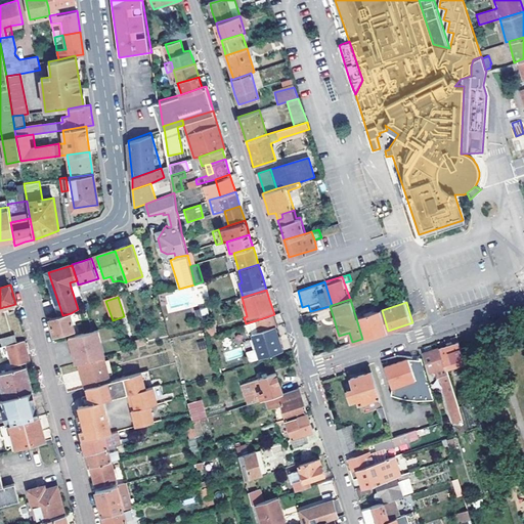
[(194,310),(195,316),(209,314),(208,308),(194,310)]
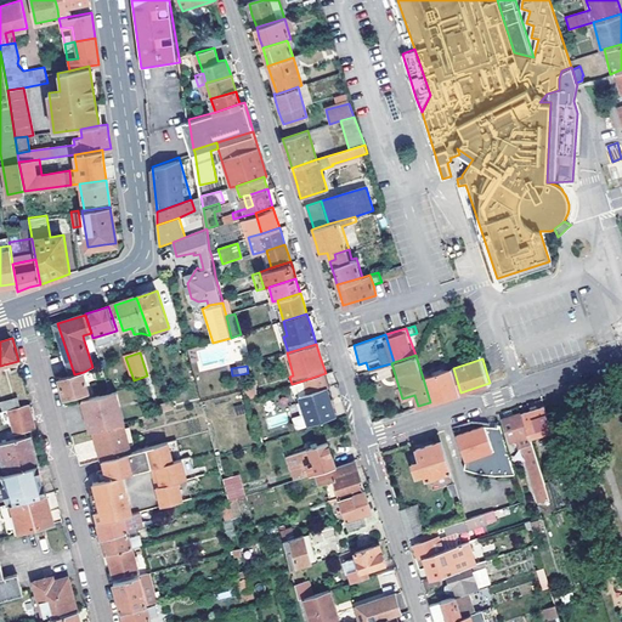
[(453,368),(423,378),(430,402),(456,394),(461,393),(453,368)]
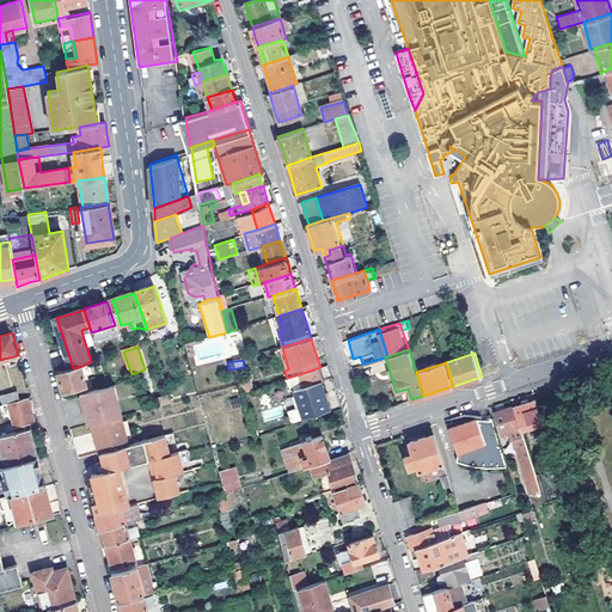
[(89,387),(83,366),(73,368),(60,371),(63,384),(65,390),(77,387),(78,390),(89,387)]
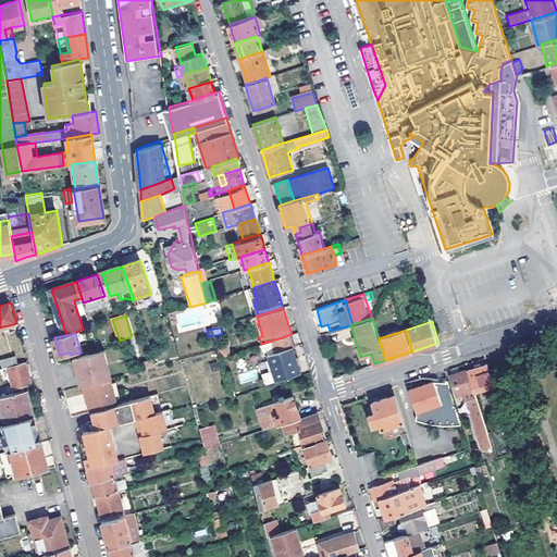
[(295,345),(292,334),(272,341),(275,351),(268,354),(275,380),(299,372),(292,346),(295,345)]
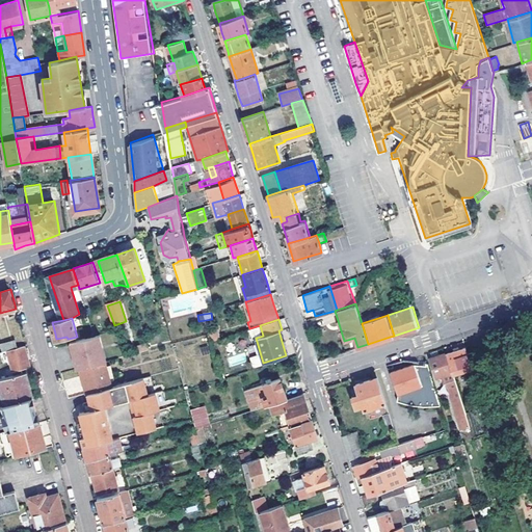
[(209,334),(211,341),(219,339),(216,328),(209,330),(209,334)]
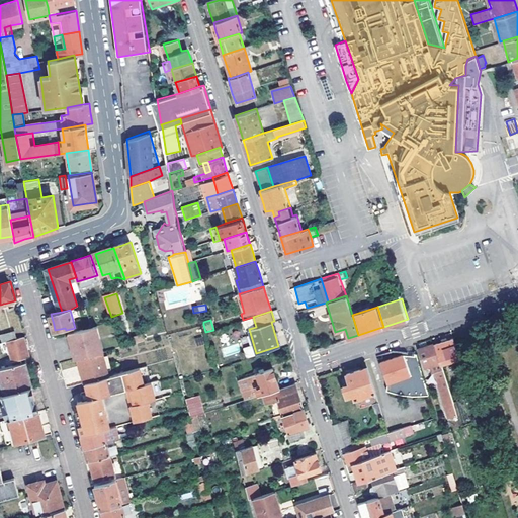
[(81,360),(102,354),(98,340),(101,340),(98,330),(95,330),(94,329),(69,334),(70,341),(72,341),(77,360),(80,359),(81,360)]
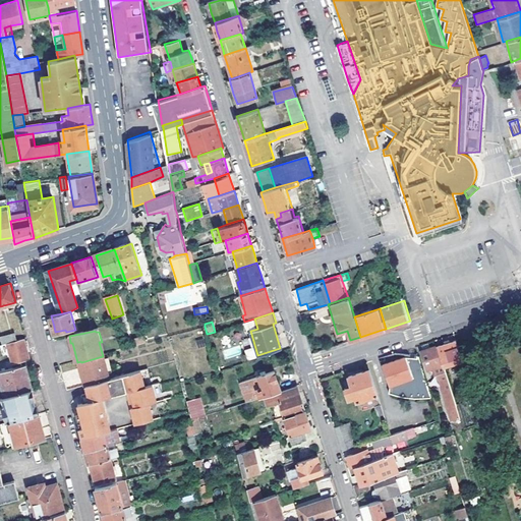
[(2,337),(4,345),(8,343),(17,341),(15,333),(2,337)]
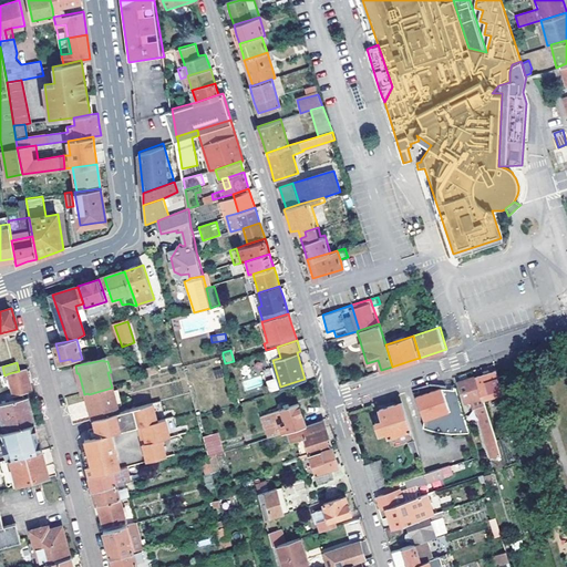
[(146,372),(147,378),(160,374),(157,368),(146,372)]
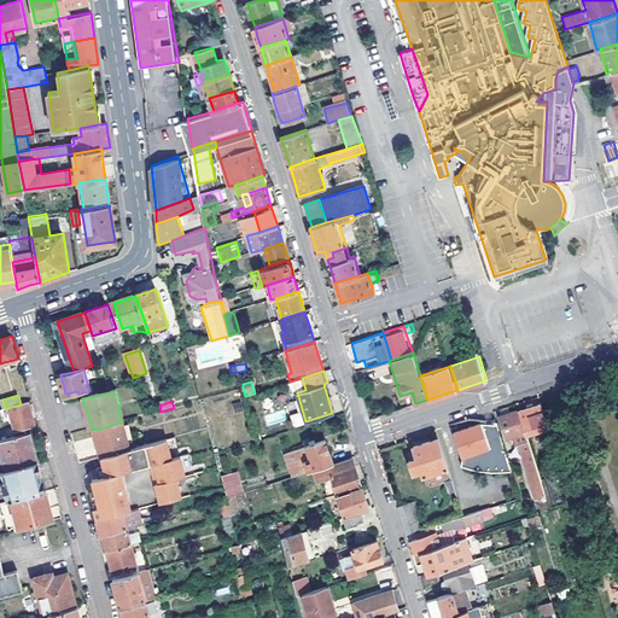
[(21,404),(10,407),(17,436),(30,432),(36,431),(33,417),(29,402),(21,404)]
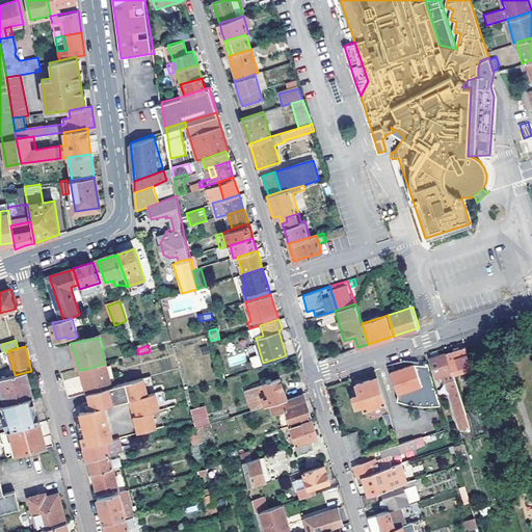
[(449,352),(455,372),(469,368),(472,379),(477,377),(473,363),(470,352),(469,346),(449,352)]
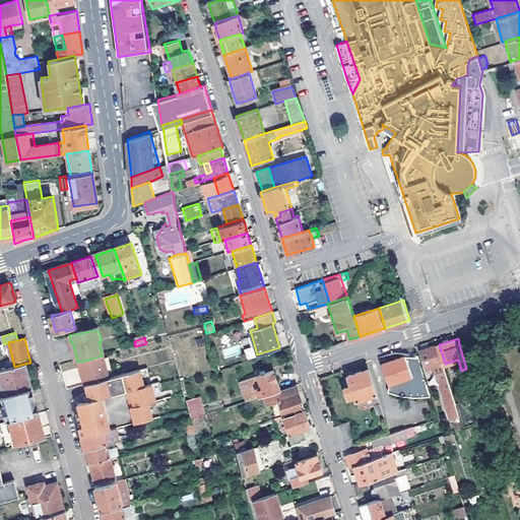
[(468,342),(459,344),(462,354),(472,352),(468,342)]
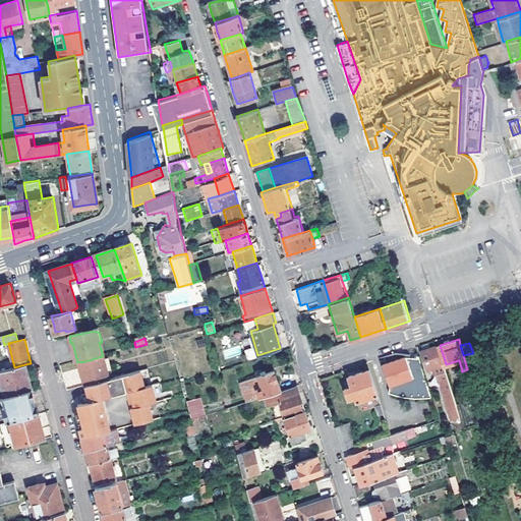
[(446,364),(440,345),(424,350),(430,369),(436,367),(438,372),(442,371),(440,366),(446,364)]
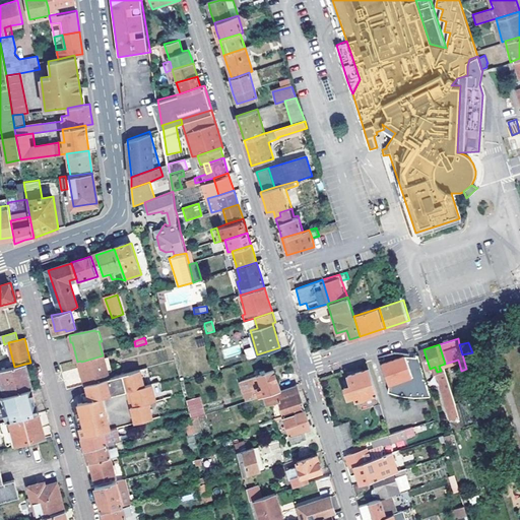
[(411,355),(408,355),(384,363),(391,386),(389,391),(392,392),(396,393),(402,394),(408,395),(414,395),(421,395),(429,394),(433,394),(427,376),(426,369),(420,353),(419,353),(419,355),(411,355)]
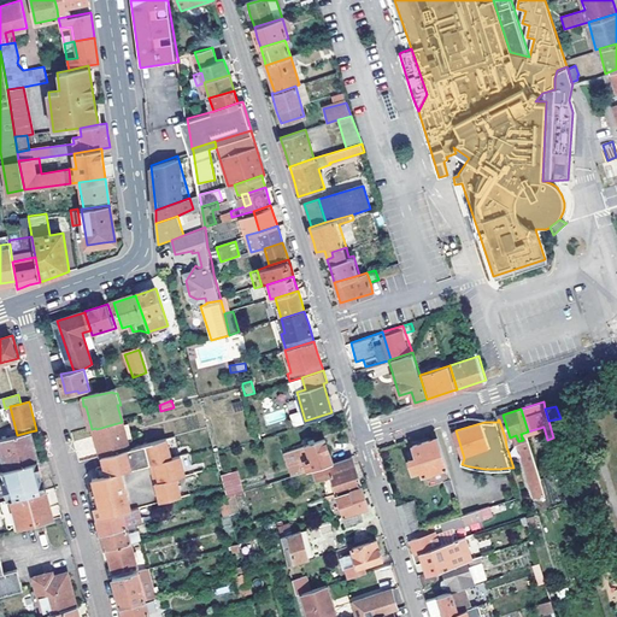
[(97,429),(103,456),(130,448),(123,422),(122,422),(97,429)]
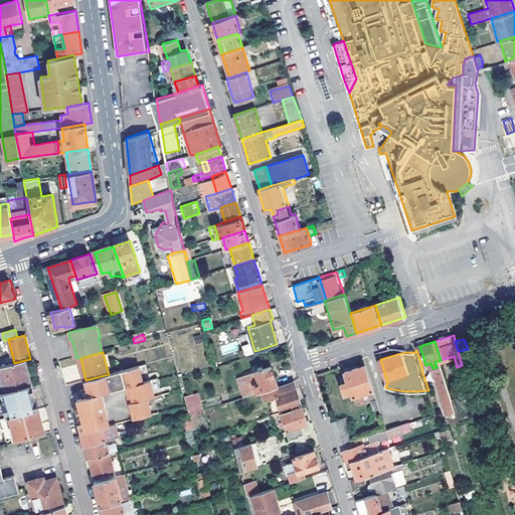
[(0,366),(0,370),(5,391),(32,384),(28,371),(25,360),(14,363),(0,366)]
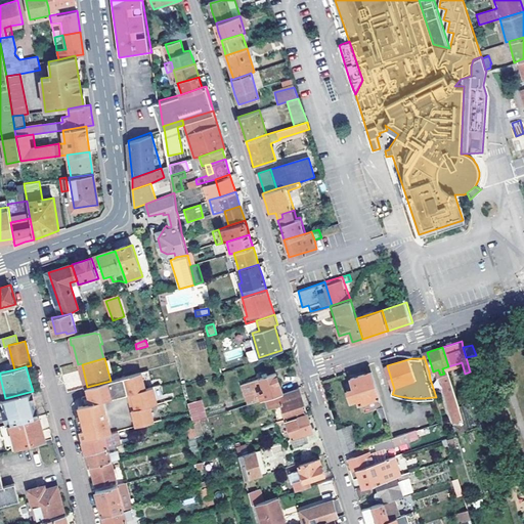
[(382,395),(375,369),(353,377),(356,387),(349,389),(352,399),(359,397),(361,401),(382,395)]
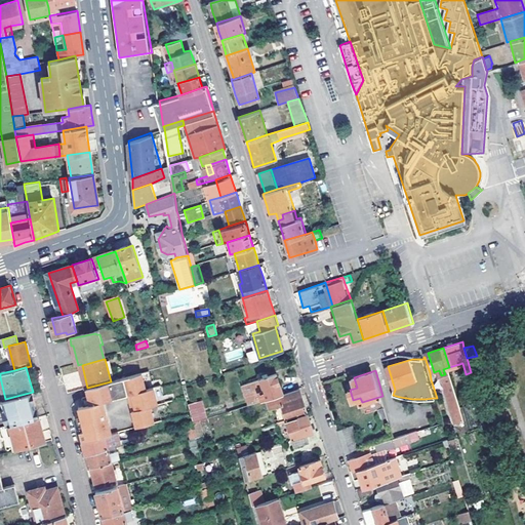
[(118,433),(162,420),(158,404),(166,402),(161,386),(154,388),(150,371),(111,381),(87,388),(89,397),(83,399),(85,406),(87,413),(77,416),(81,432),(84,442),(118,433)]
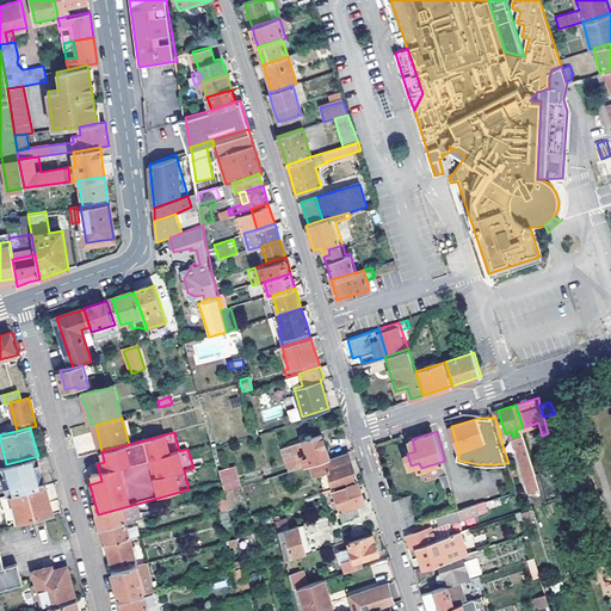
[(323,460),(328,457),(321,434),(278,449),(285,471),(303,466),(316,462),(323,460)]
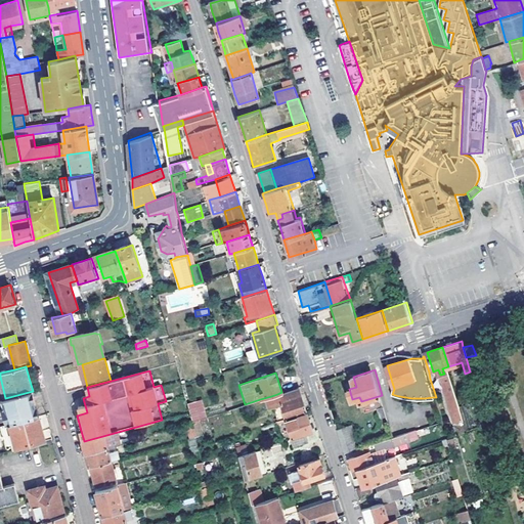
[(460,405),(450,374),(442,377),(452,408),(460,405)]
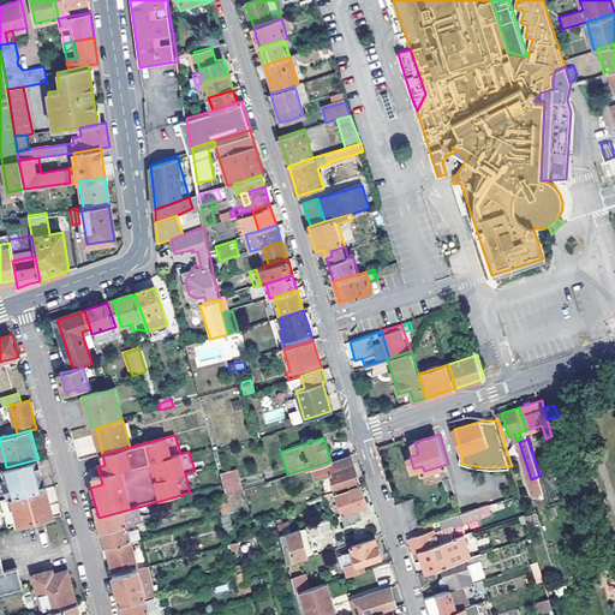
[(326,463),(328,470),(335,490),(359,483),(356,470),(351,454),(330,460),(326,463)]
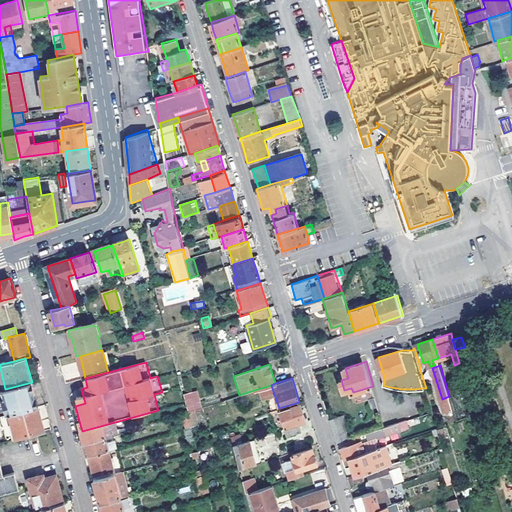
[(11,413),(38,406),(35,395),(32,382),(5,389),(0,390),(0,393),(5,414),(11,413)]
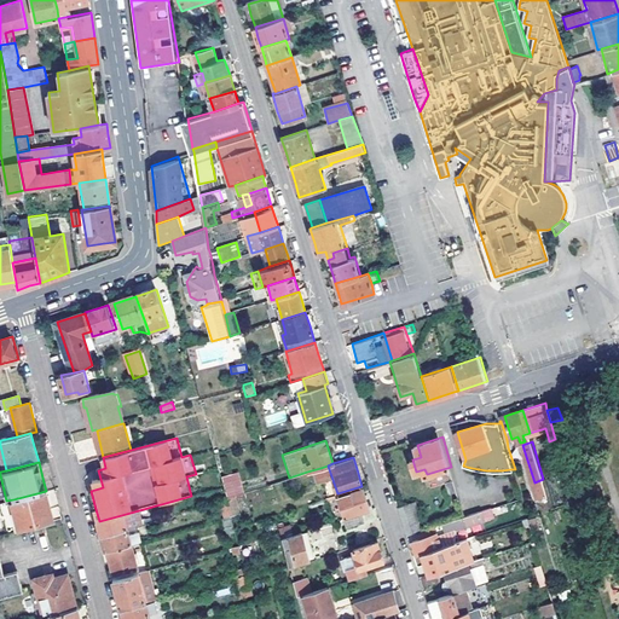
[(328,466),(320,468),(323,476),(330,473),(328,466)]
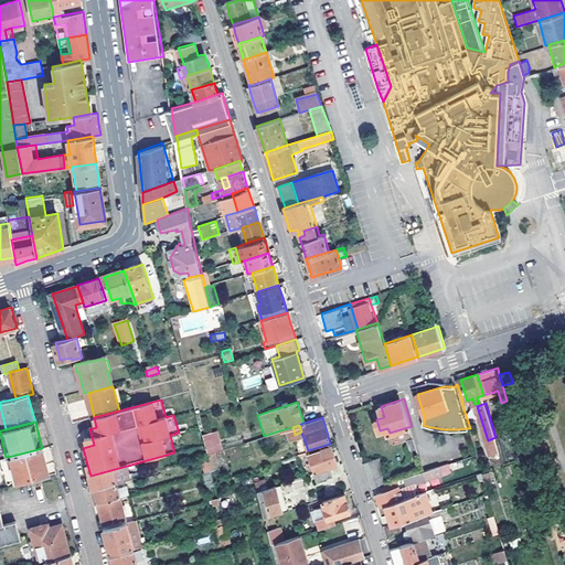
[(249,429),(242,432),(245,443),(252,440),(249,429)]
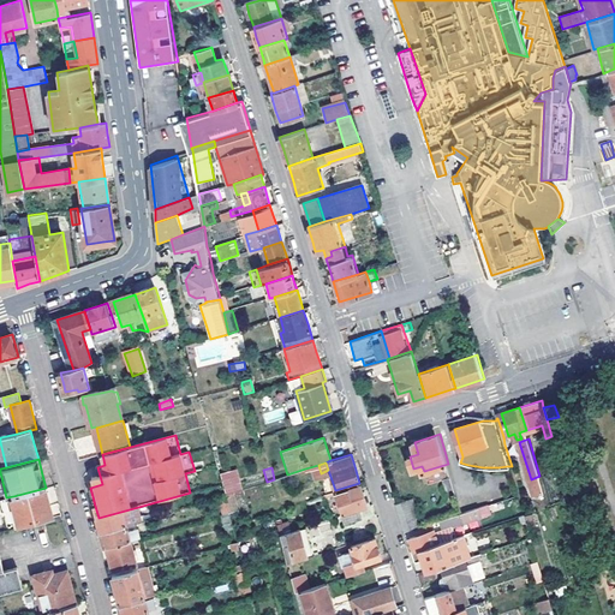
[(243,491),(237,469),(220,473),(226,496),(243,491)]
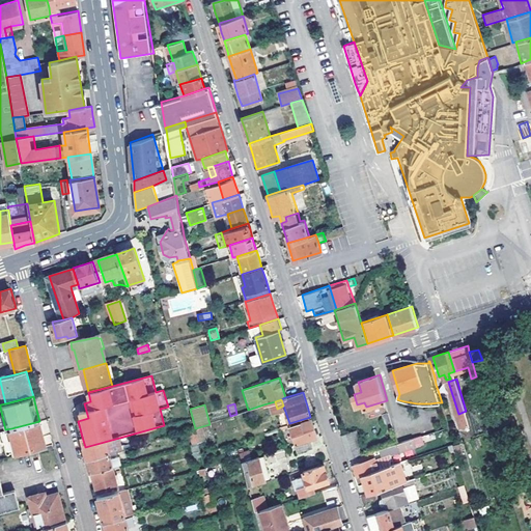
[(76,414),(78,421),(88,418),(86,411),(76,414)]
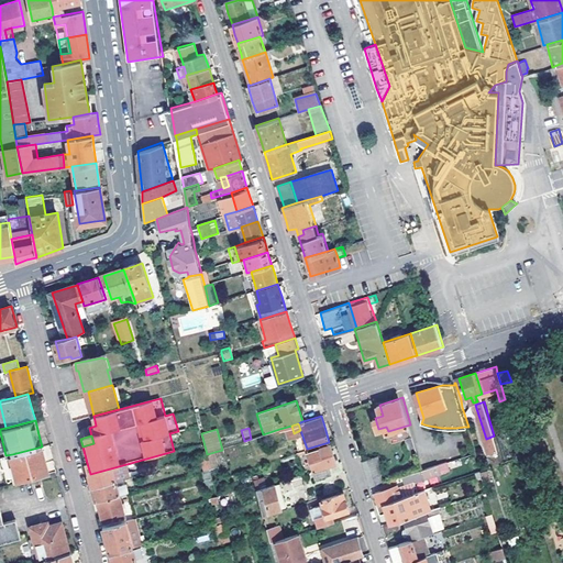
[(417,446),(414,437),(408,439),(411,449),(417,446)]
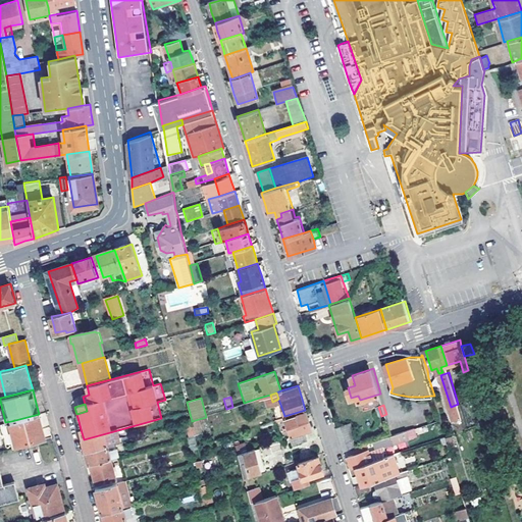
[(284,416),(291,435),(305,431),(312,429),(309,421),(305,410),(284,416)]
